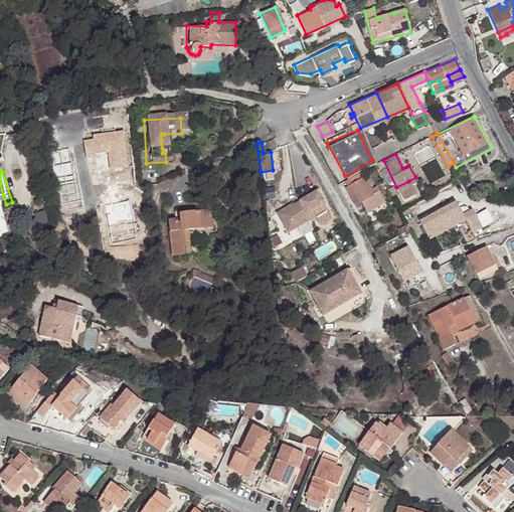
[(353,172),(345,176),(341,179),(353,201),(371,192),(361,174),(356,177),(353,172)]
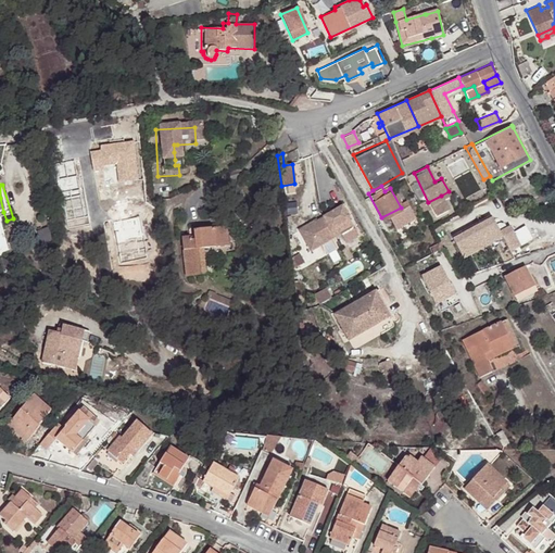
[(441,196),(428,202),(433,212),(446,205),(441,196)]
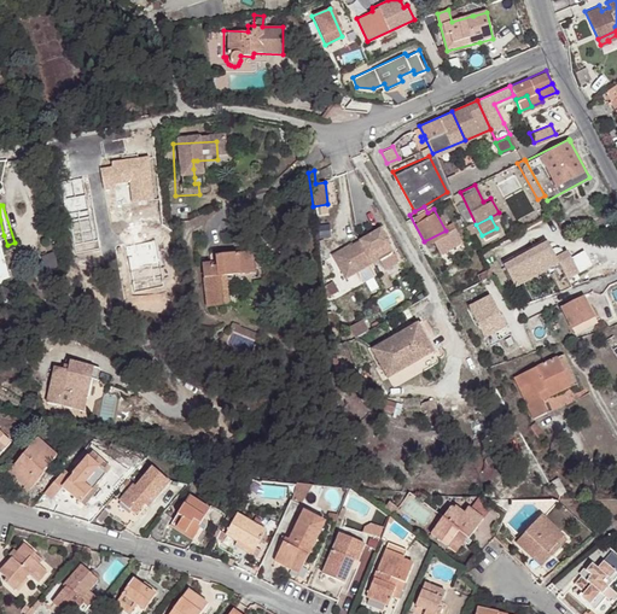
[(333,252),(347,275),(395,249),(383,227),(351,244),(350,243),(333,252)]
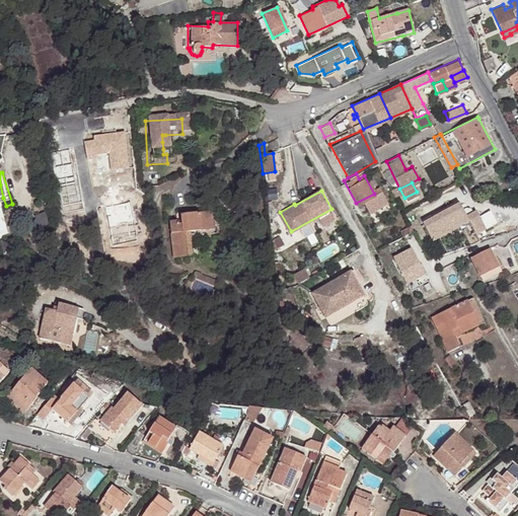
[(374,194),(356,203),(359,209),(377,199),(374,194)]
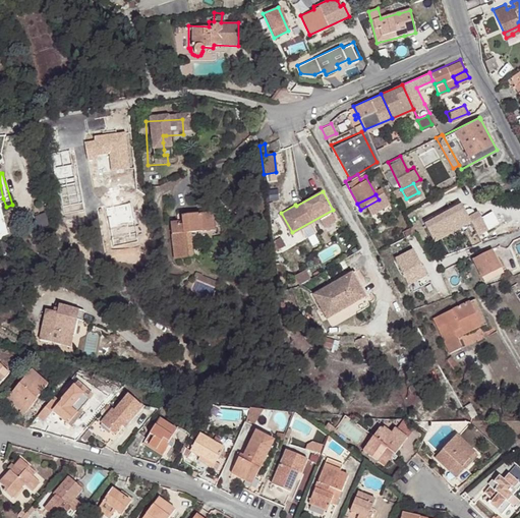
[(459,204),(422,223),(431,240),(468,221),(475,234),(492,226),(484,214),(477,218),(475,212),(466,217),(459,204)]
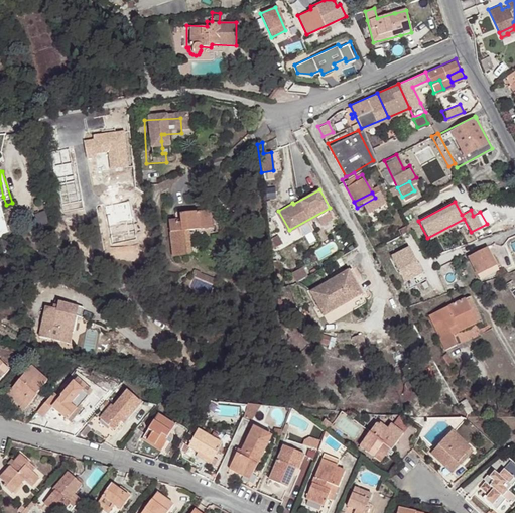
[(210,229),(209,212),(179,215),(179,220),(168,221),(172,256),(183,255),(180,231),(187,231),(210,229)]
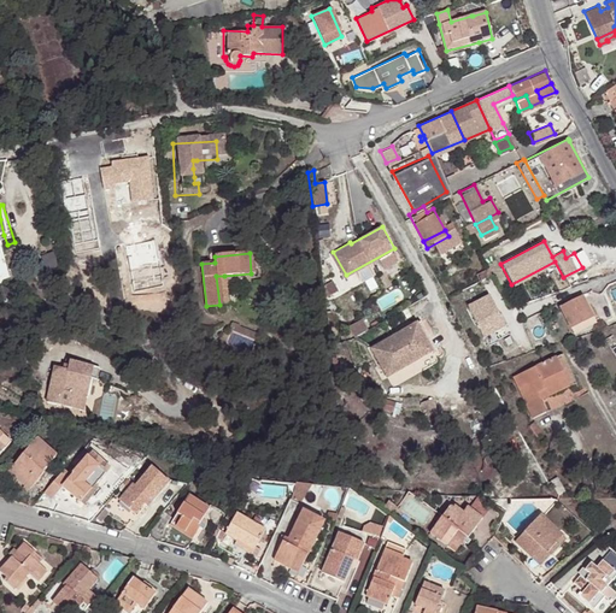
[(487,267),(475,273),(479,280),(491,275),(487,267)]
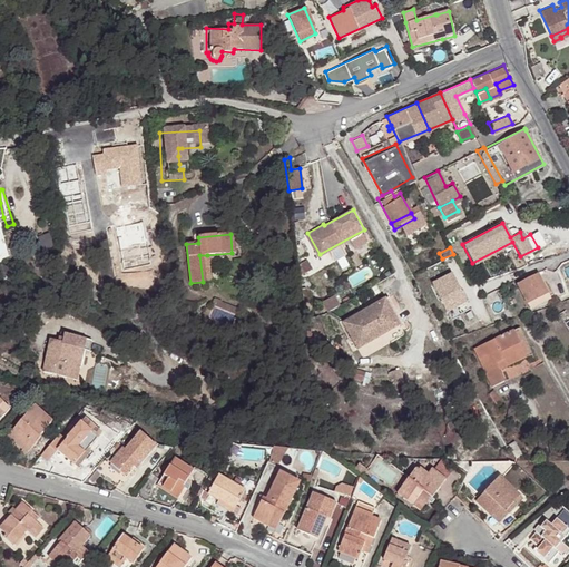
[(203,282),(209,281),(207,255),(199,255),(203,282)]
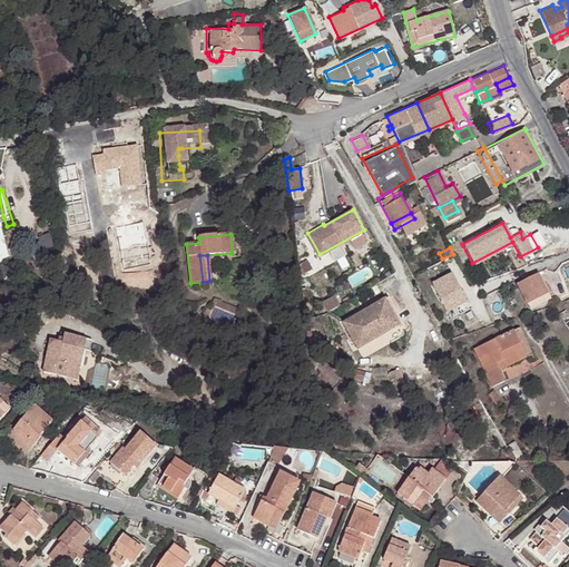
[(525,296),(545,284),(535,266),(513,277),(523,296),(525,296)]
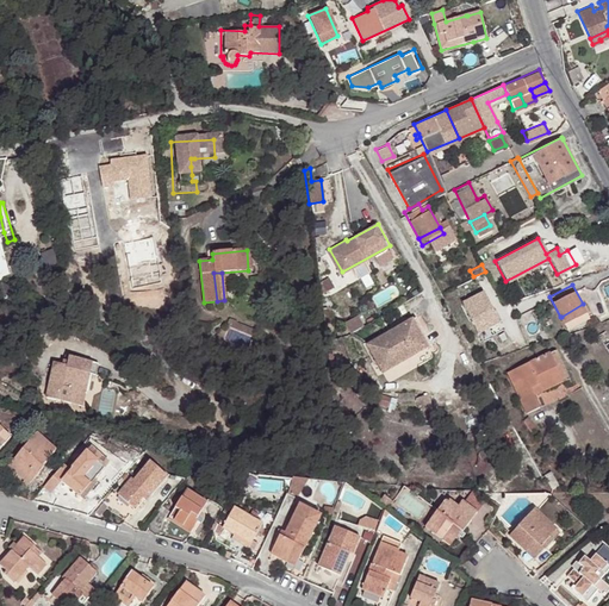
[(497,320),(479,291),(460,301),(477,332),(497,320)]
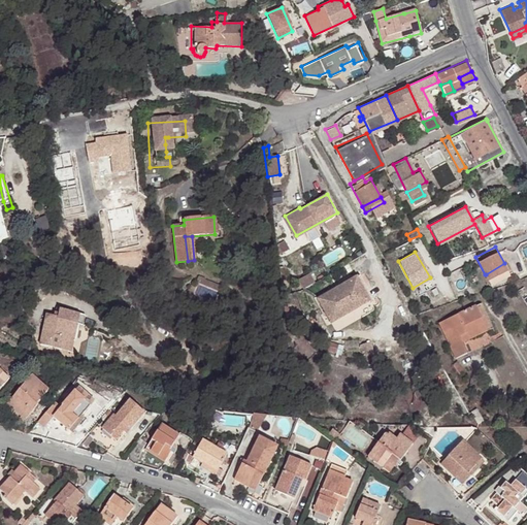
[(507,269),(504,263),(486,274),(489,281),(507,269)]
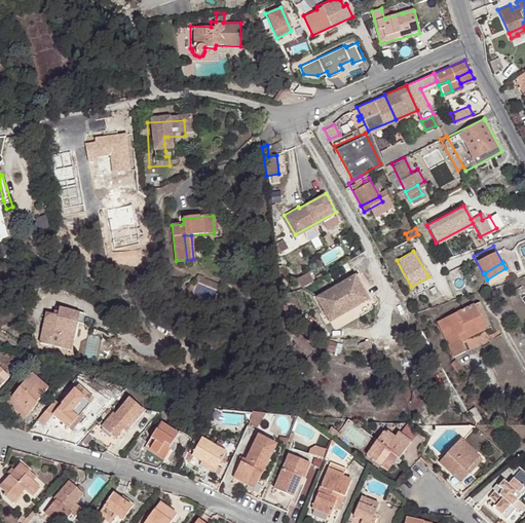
[(360,270),(351,275),(358,287),(363,284),(370,296),(373,294),(360,270)]
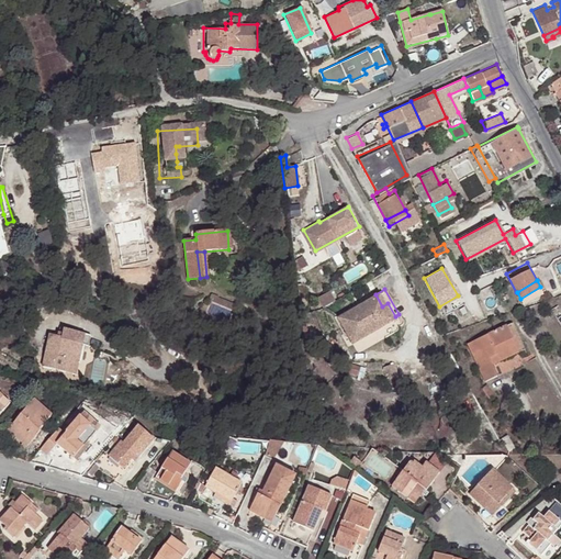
[(217,297),(211,293),(209,300),(215,303),(217,298),(217,297)]
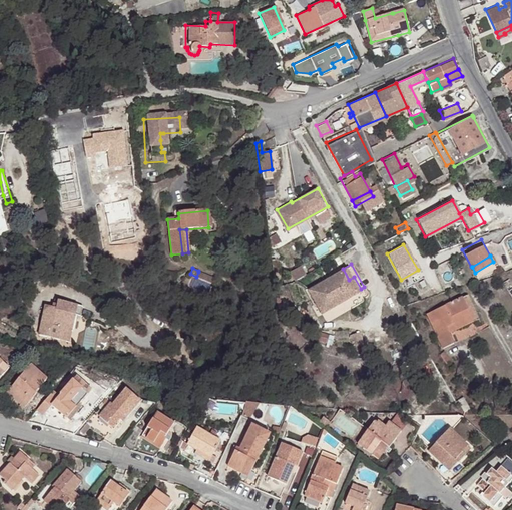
[(314,286),(327,308),(361,289),(354,277),(349,280),(343,269),(314,286)]
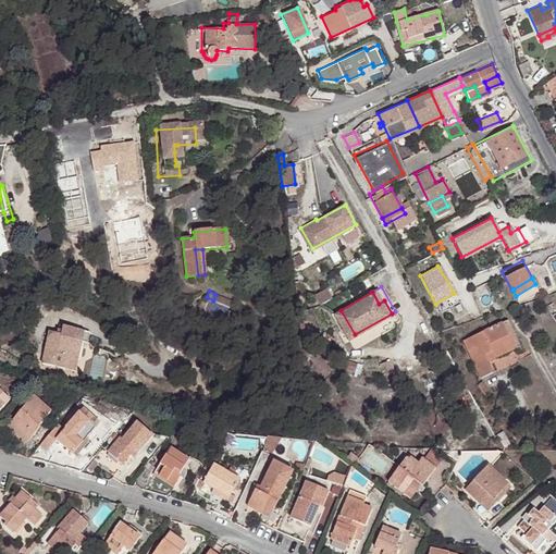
[(231,308),(233,302),(215,295),(213,300),(231,308)]
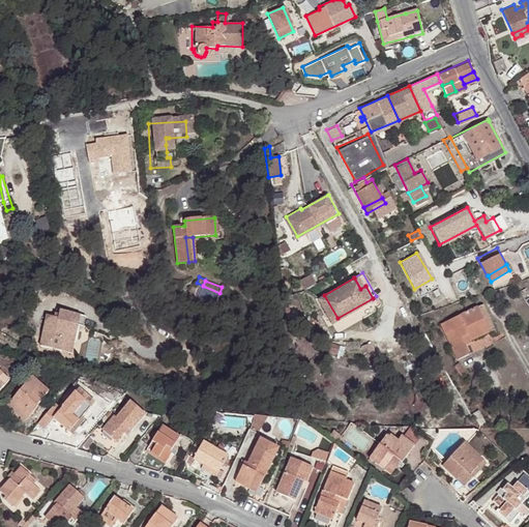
[(58,326),(59,312),(57,312),(58,299),(40,298),(39,306),(27,305),(24,337),(57,339),(58,326)]
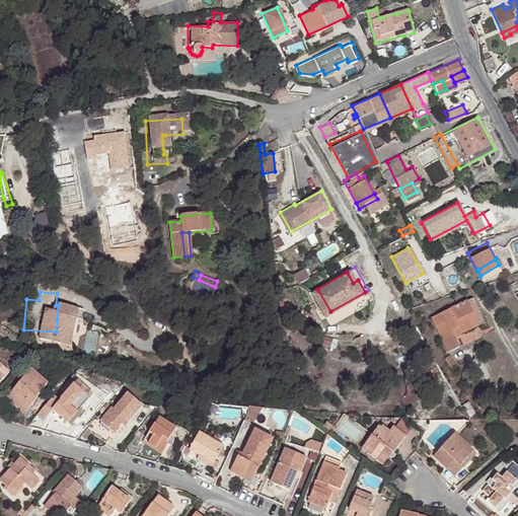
[(65,294),(57,293),(56,305),(58,305),(64,306),(65,294)]
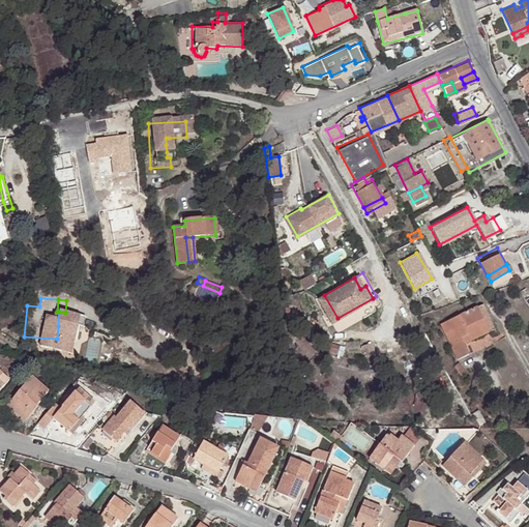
[(482,302),(477,304),(491,329),(495,326),(482,302)]
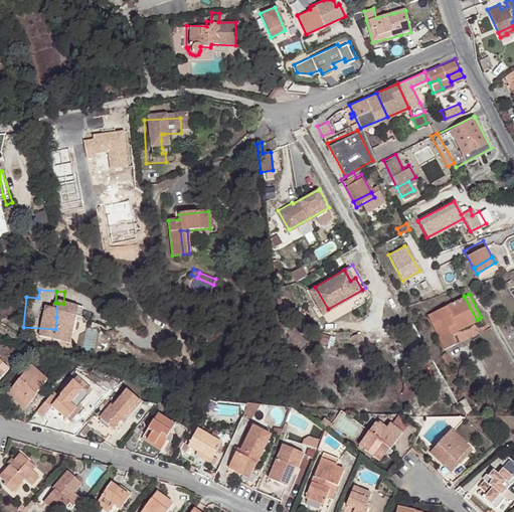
[(477,320),(464,296),(429,314),(446,348),(458,343),(453,332),(477,320)]
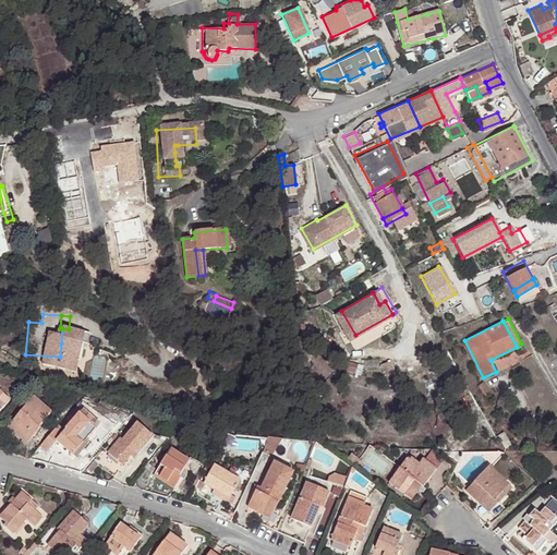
[(0,401),(10,390),(0,382),(0,401)]
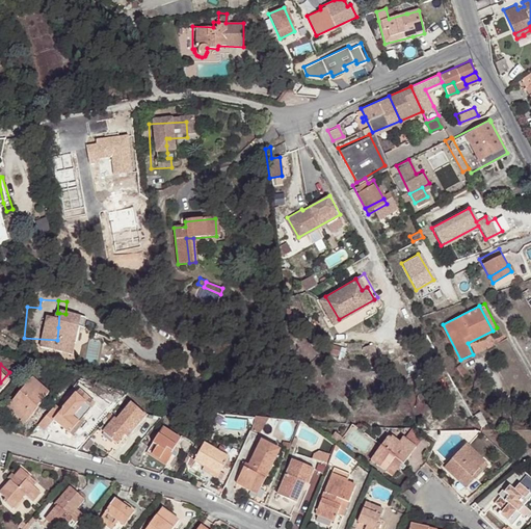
[(49,386),(32,371),(6,400),(25,416),(38,402),(36,399),(49,386)]
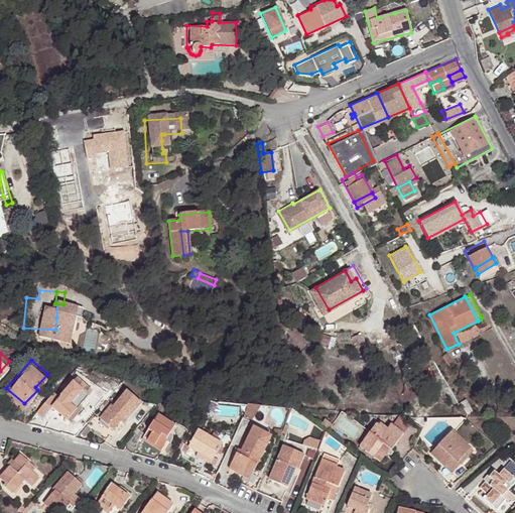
[(57,392),(52,388),(35,405),(40,410),(47,404),(50,401),(62,413),(65,415),(79,401),(92,389),(78,374),(57,392)]
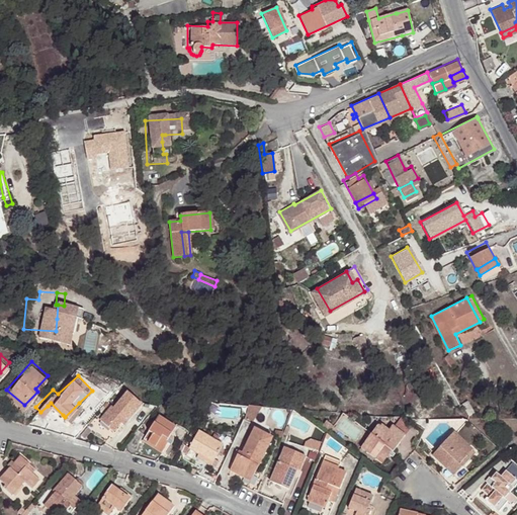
[(121,413),(124,416),(141,400),(126,385),(111,402),(109,400),(97,413),(111,426),(119,418),(117,416),(121,413)]
